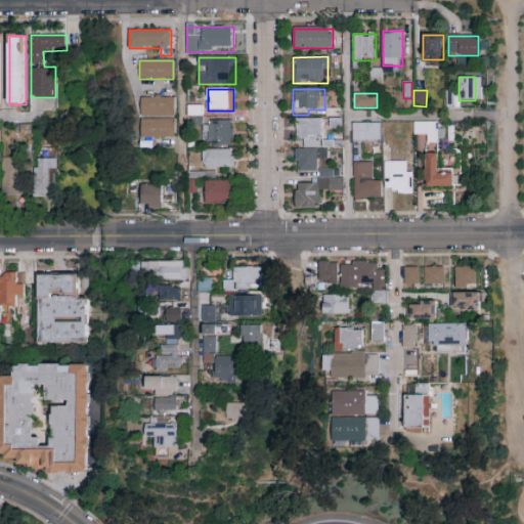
[(173,98),(173,116),(140,116),(140,98),(173,98)]
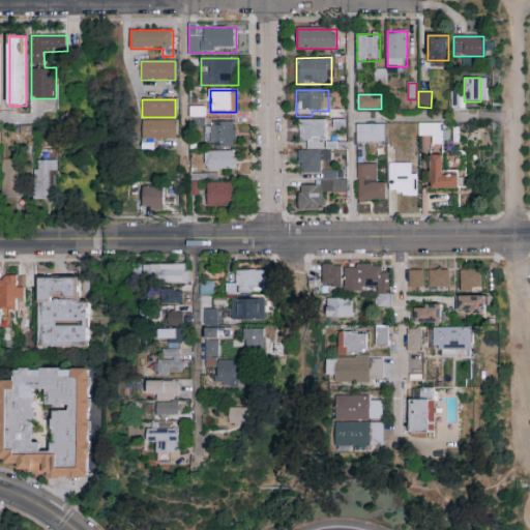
[(143,140),(143,121),(175,121),(175,140),(143,140)]
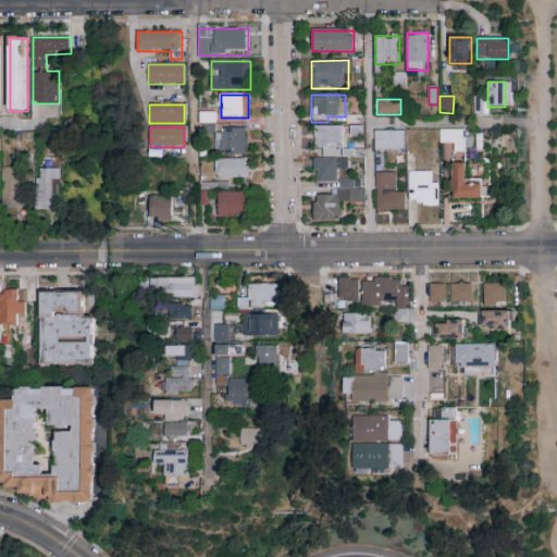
[(316,183),(316,159),(323,159),(323,149),(314,149),(314,127),(342,127),(342,149),(336,149),(336,159),(348,159),(348,170),(337,170),(337,183),(316,183)]
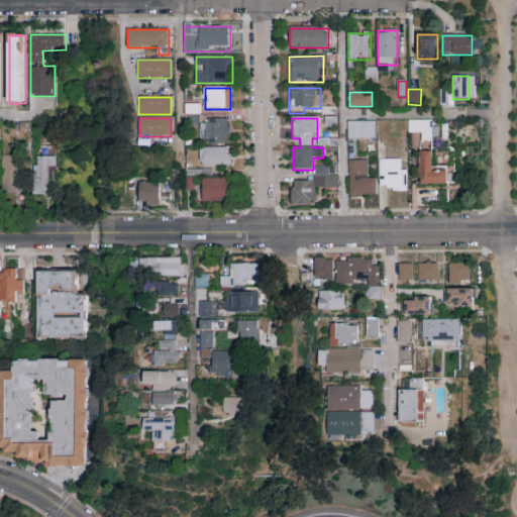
[(228,120),(228,143),(201,143),(201,120),(228,120)]
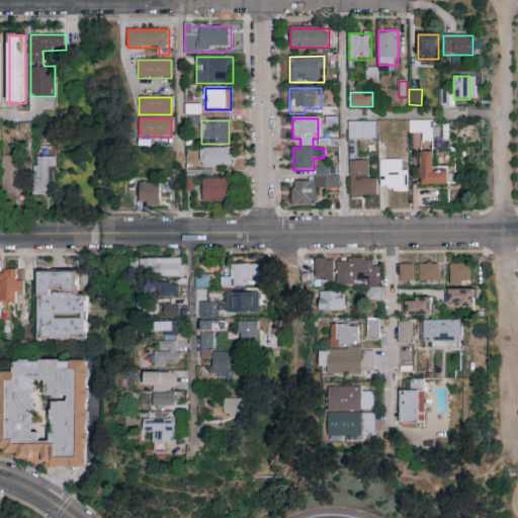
[(422,134),(410,134),(410,121),(422,121),(422,134)]
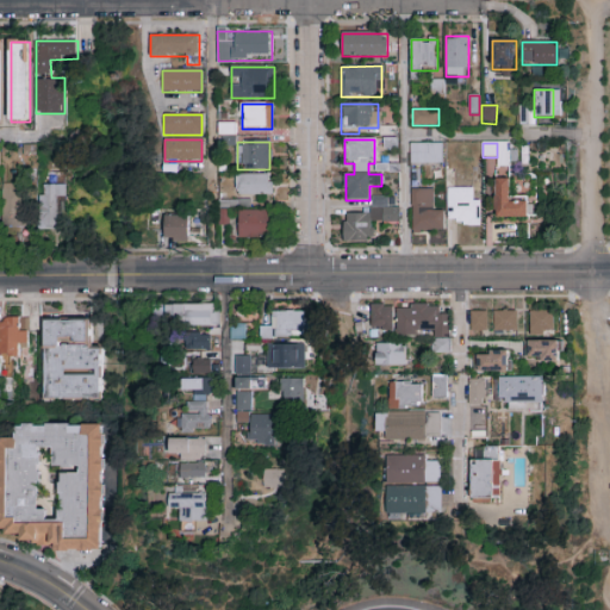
[(35,144),(22,144),(23,166),(36,165),(35,144)]
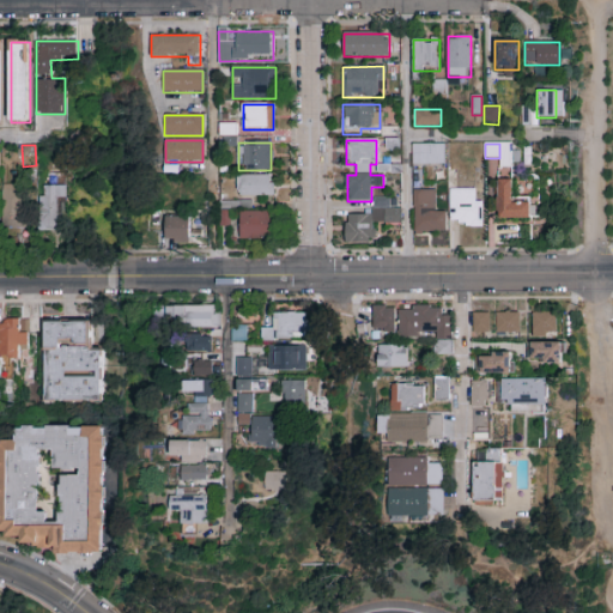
[(445,168),(413,168),(413,145),(445,145),(445,168)]
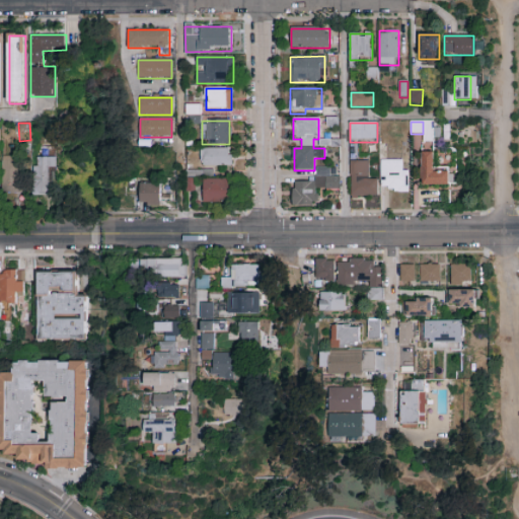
[(200,166),(200,149),(231,149),(231,166),(200,166)]
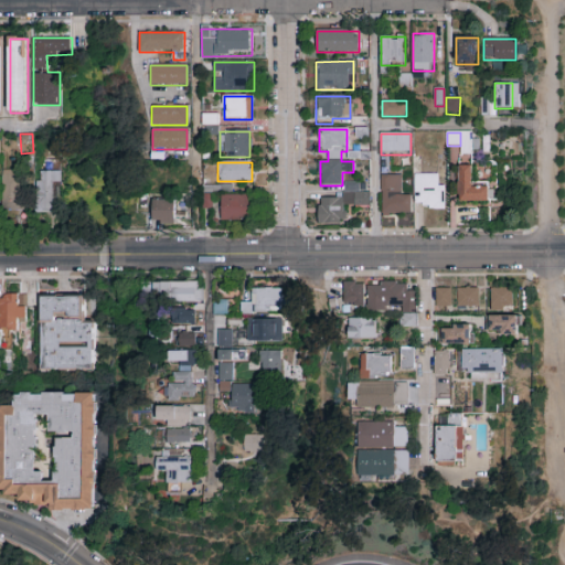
[(489,201),(459,201),(459,167),(472,167),(472,181),(489,181),(489,201)]
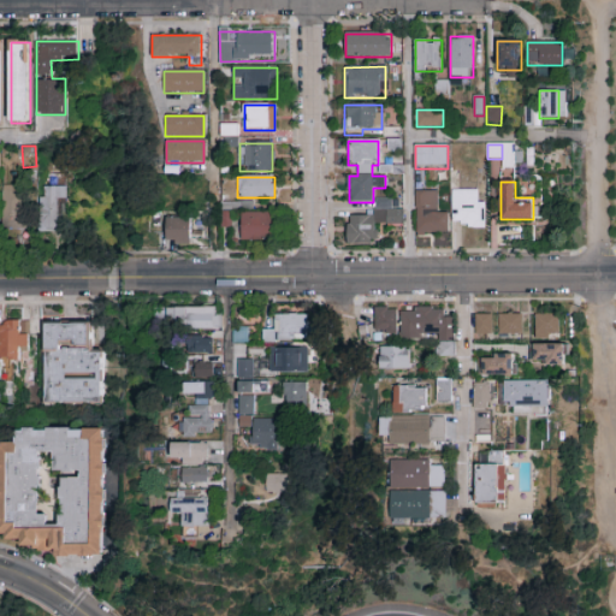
[(4,230),(4,188),(27,188),(27,230),(4,230)]
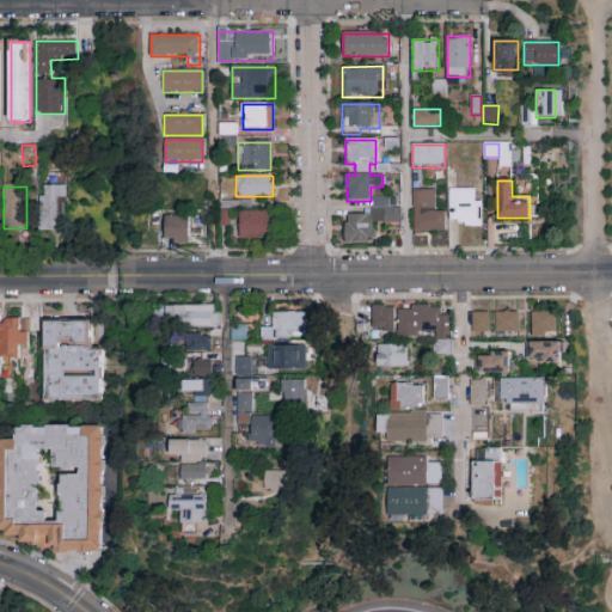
[(61,187),(61,231),(41,231),(41,187),(61,187)]
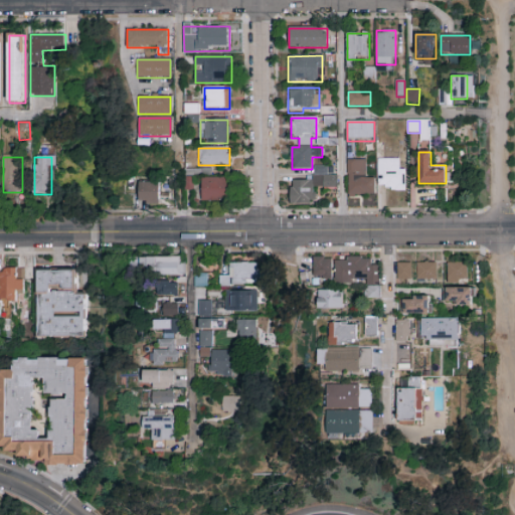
[(365,158),(365,178),(374,178),(374,195),(348,195),(348,158),(365,158)]
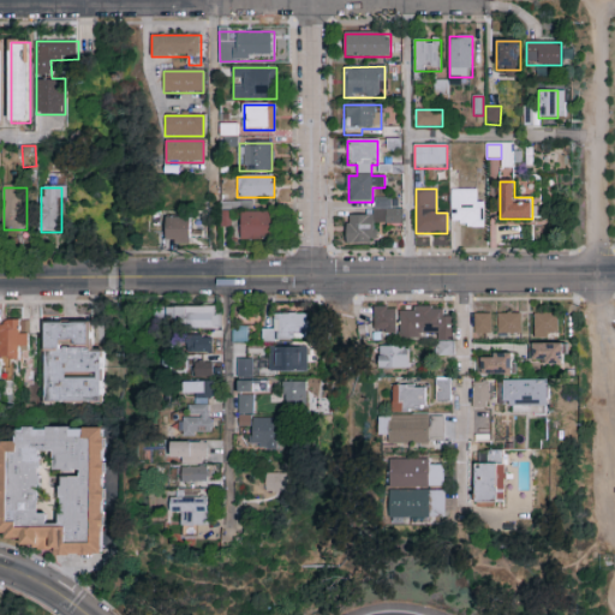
[(484,203),(484,227),(453,227),(453,190),(476,190),(476,203),(484,203)]
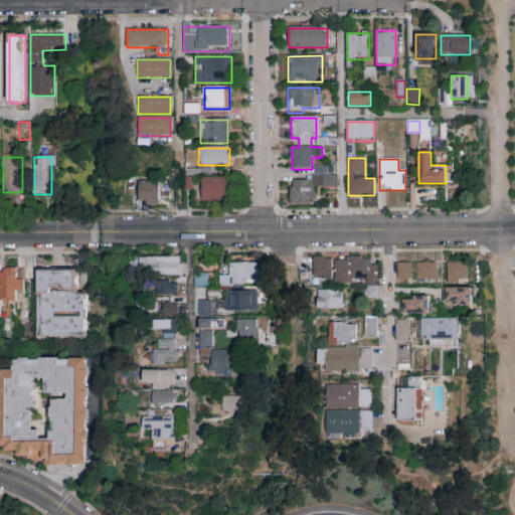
[(226,178),(226,201),(200,201),(200,178),(226,178)]
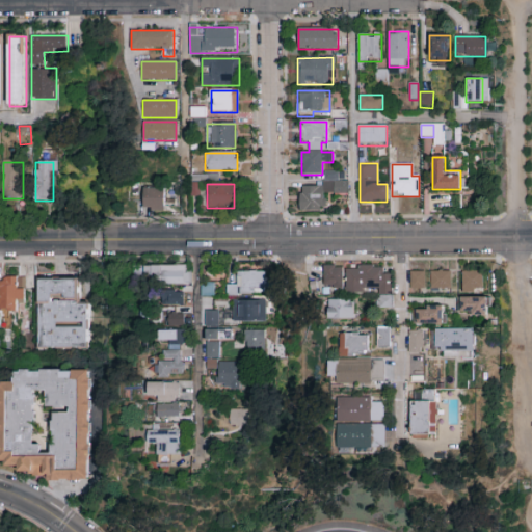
[(163,211),(143,211),(143,187),(163,187),(163,211)]
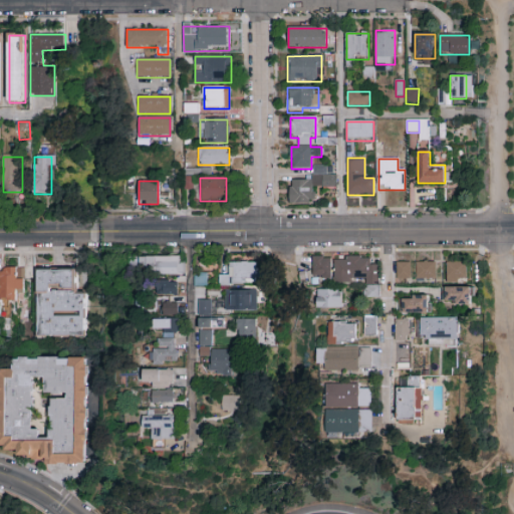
[(290,204),(290,181),(312,181),(312,204),(290,204)]
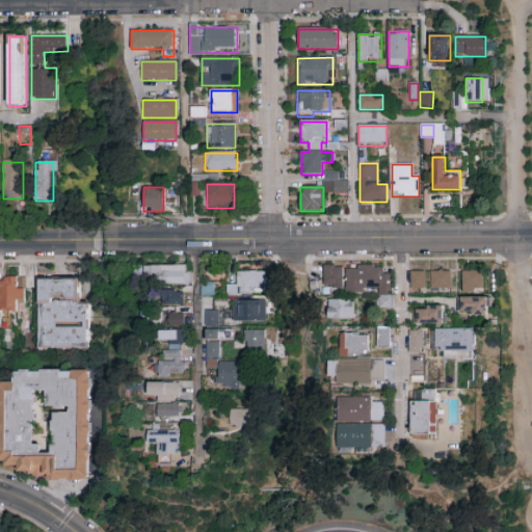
[(191,285),(144,285),(144,266),(191,266),(191,285)]
